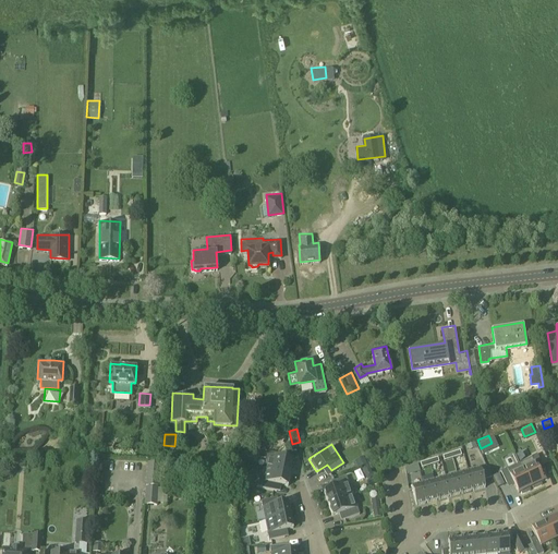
[(391,445),(378,449),(381,460),(395,456),(391,445)]
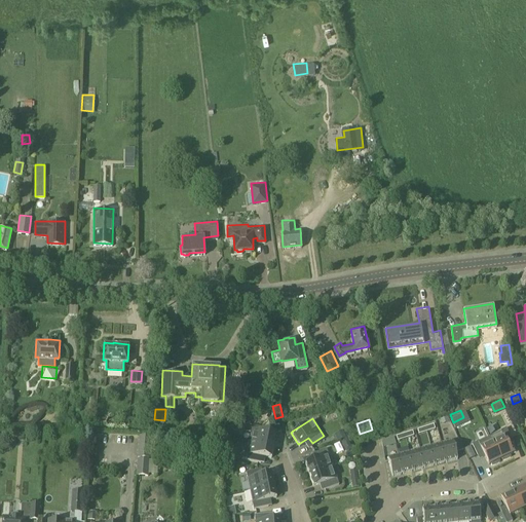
[(254,421),(251,438),(274,442),(276,432),(265,429),(266,424),(254,421)]
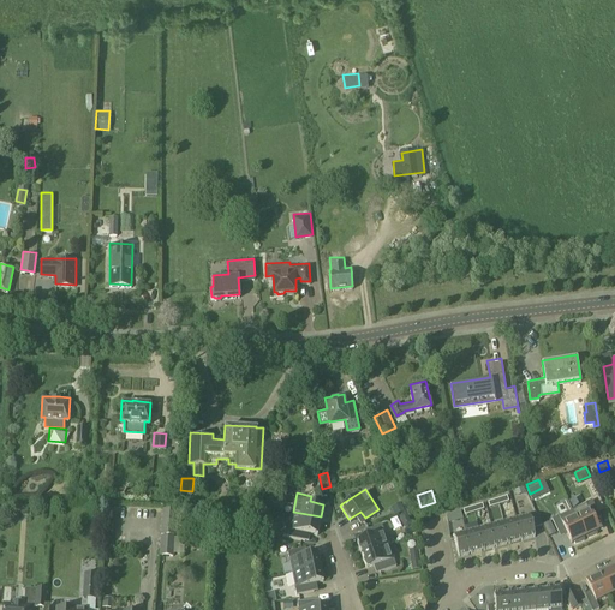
[(586,501),(573,507),(585,533),(587,532),(589,534),(597,531),(596,528),(598,526),(592,513),(598,509),(592,496),(585,500),(586,501)]
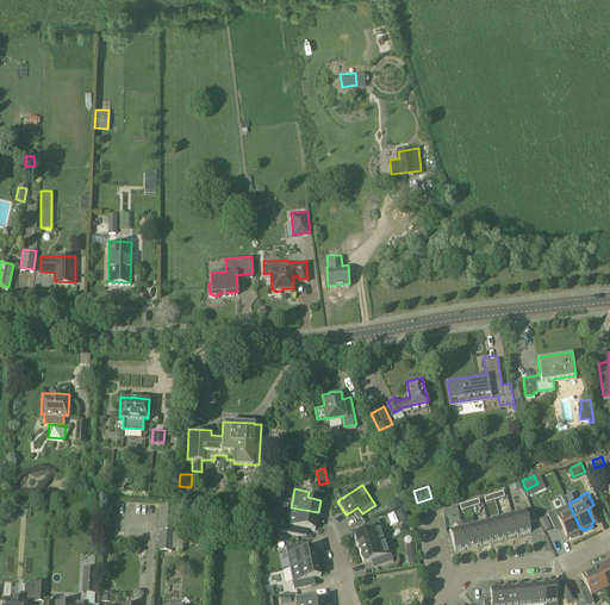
[(398,496),(388,500),(392,507),(400,503),(398,496)]
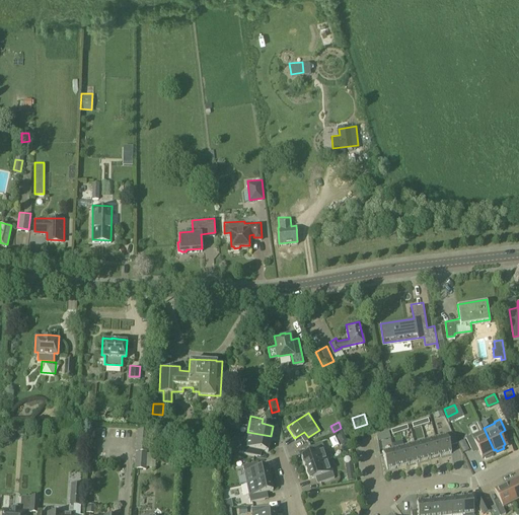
[(138,427),(136,447),(148,448),(149,428),(138,427)]
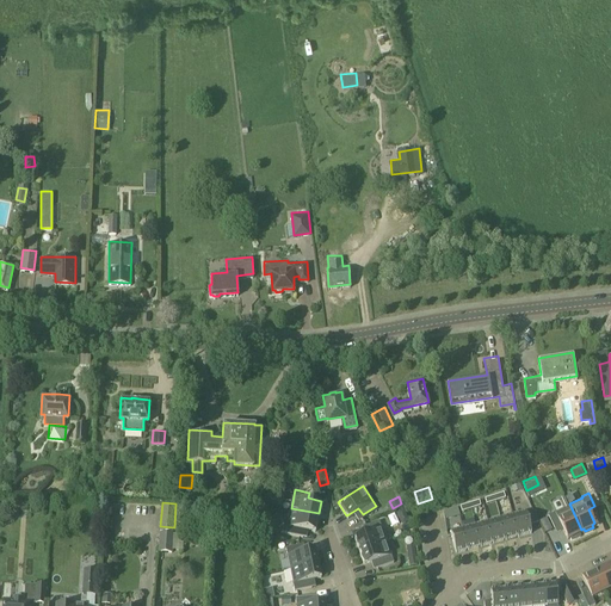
[(581,530),(569,504),(556,509),(555,509),(549,512),(555,525),(561,523),(568,536),(571,535),(572,537),(580,533),(579,531),(581,530)]
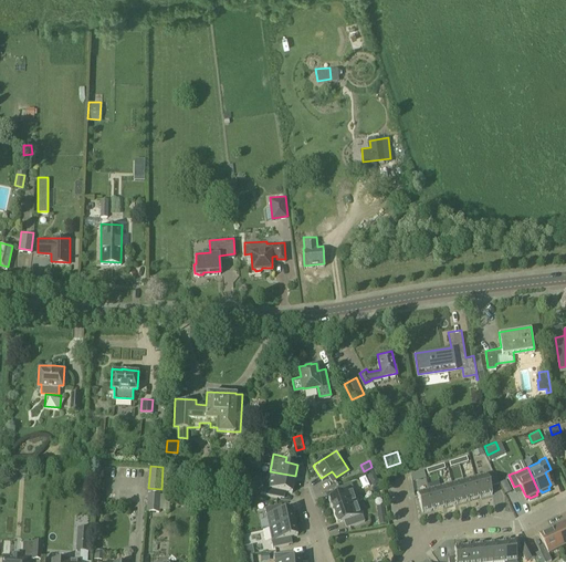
[(374,469),(368,472),(374,484),(379,480),(374,469)]
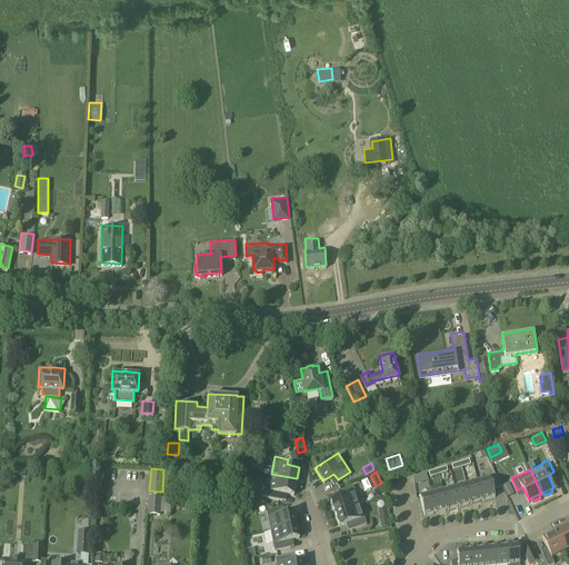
[(271,474),(267,494),(283,497),(285,491),(293,493),(297,478),(271,474)]
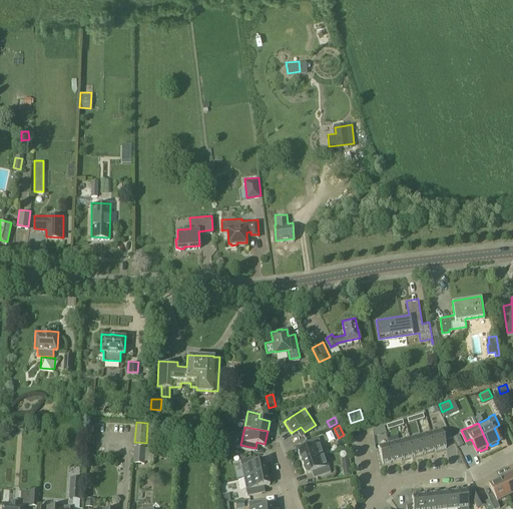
[(442,427),(431,430),(436,447),(447,444),(442,427)]
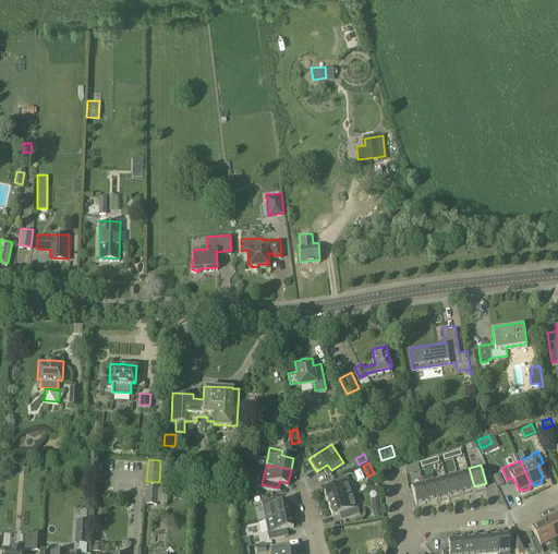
[(469,468),(458,471),(462,490),(474,486),(469,468)]
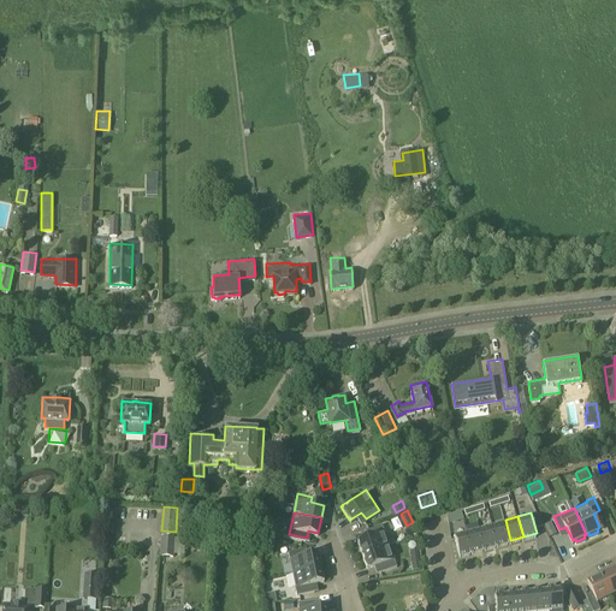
[(505,520),(492,523),(498,544),(510,540),(505,520)]
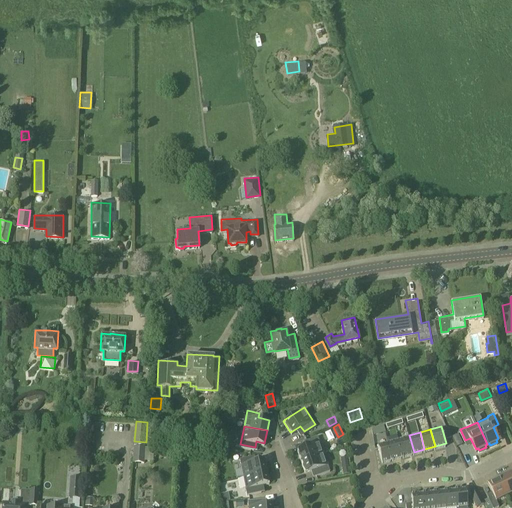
[(309,443),(298,447),(302,458),(324,451),(317,433),(307,437),(309,443)]
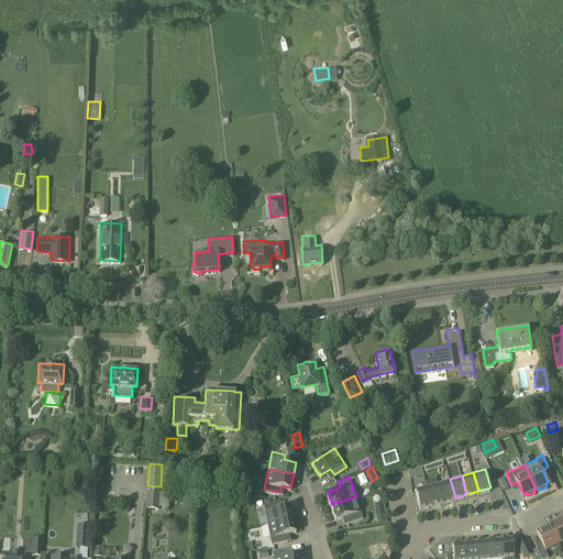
[(450,479),(439,481),(443,501),(455,497),(450,479)]
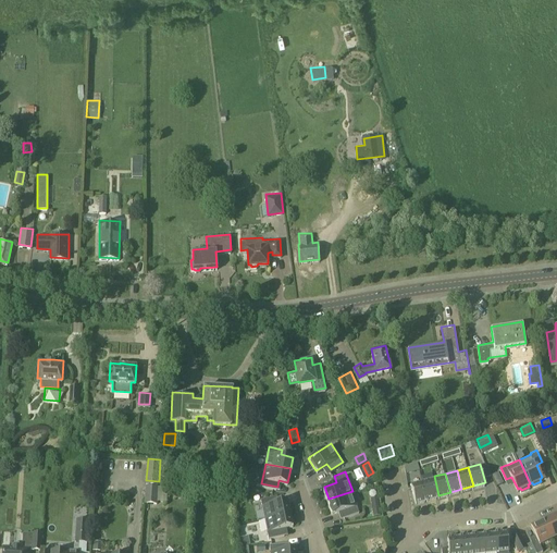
[(434,476),(422,479),(428,498),(438,495),(434,476)]
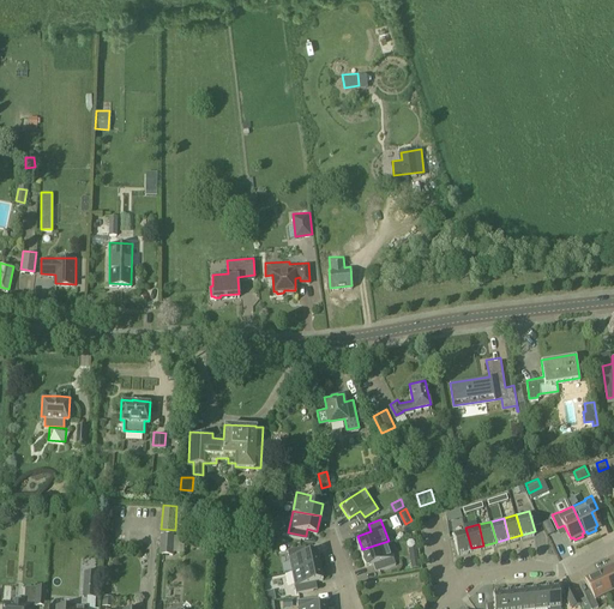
[(471,548),(465,528),(453,531),(458,552),(471,548)]
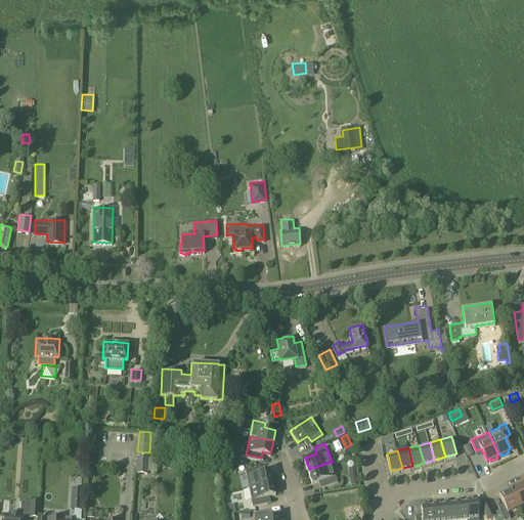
[(149,452),(137,451),(136,470),(147,471),(149,452)]
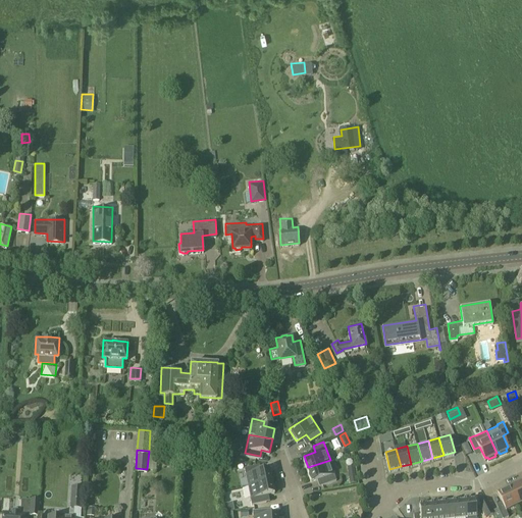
[(330,460),(308,467),(312,479),(321,475),(323,482),(336,477),(330,460)]
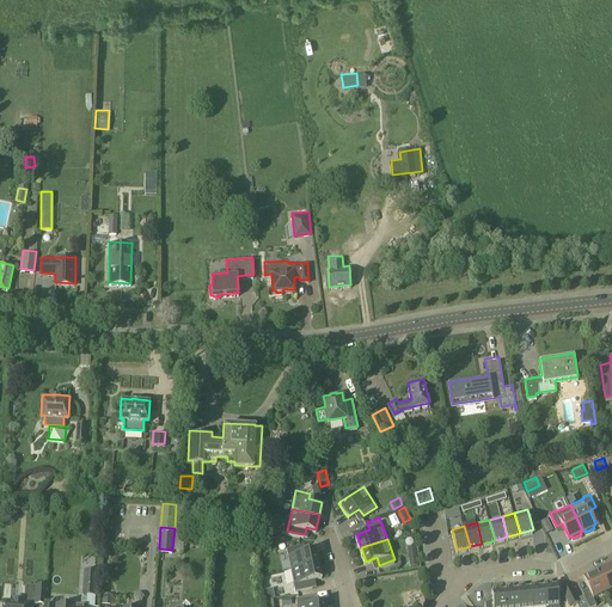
[(301,541),(287,545),(292,566),(319,560),(316,547),(303,550),(301,541)]
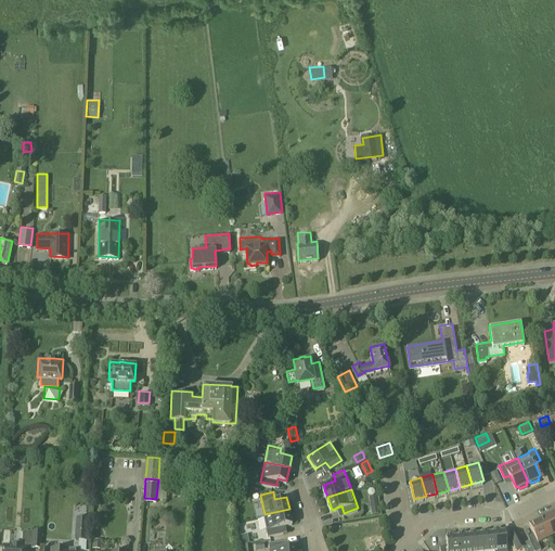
[(377,494),(370,495),(373,513),(381,511),(377,494)]
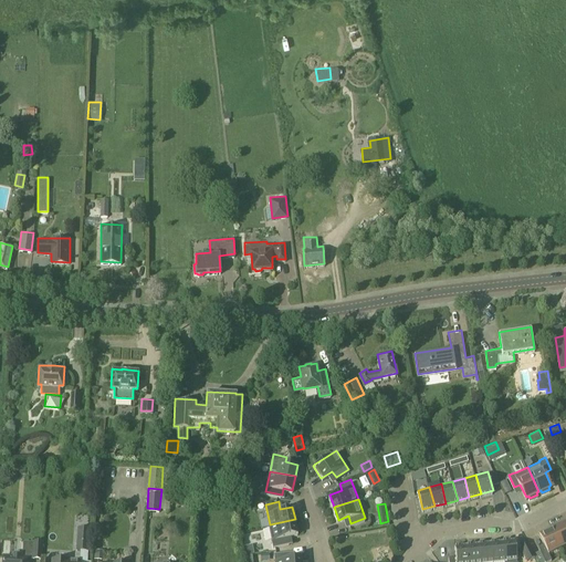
[(295,519),(270,524),(274,544),(290,541),(289,533),(297,532),(295,519)]
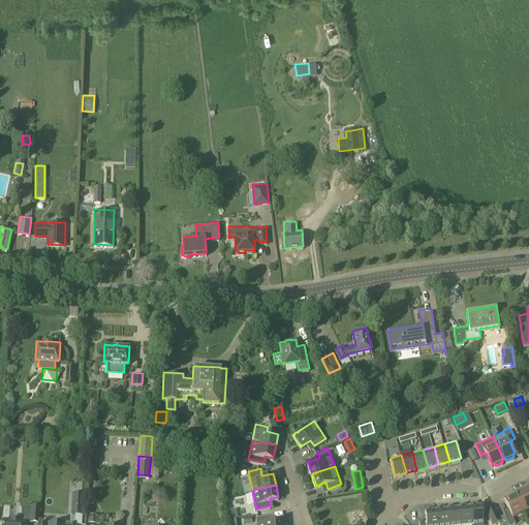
[(518,491),(516,492),(524,510),(528,506),(528,489),(527,486),(525,487),(524,485),(517,489),(518,491)]
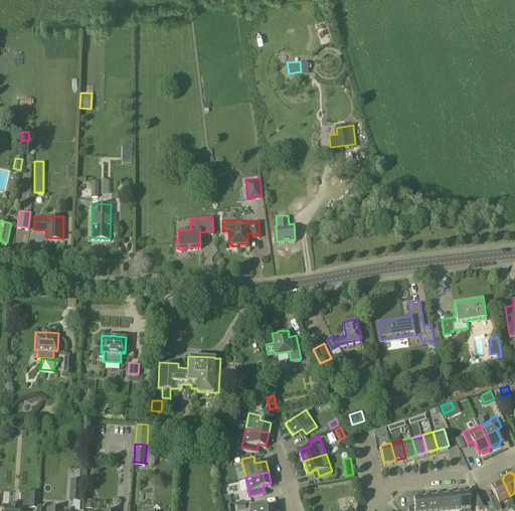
[(510,496),(502,479),(500,480),(500,478),(492,481),(493,483),(491,484),(496,496),(491,499),(496,509),(502,507),(499,501),(510,496)]
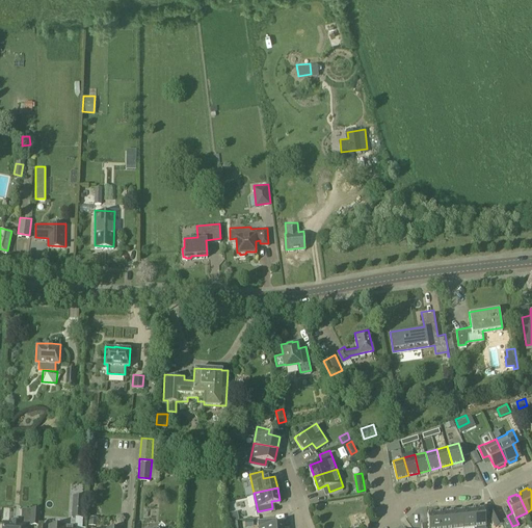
[(31,505),(30,522),(38,522),(40,506),(31,505)]
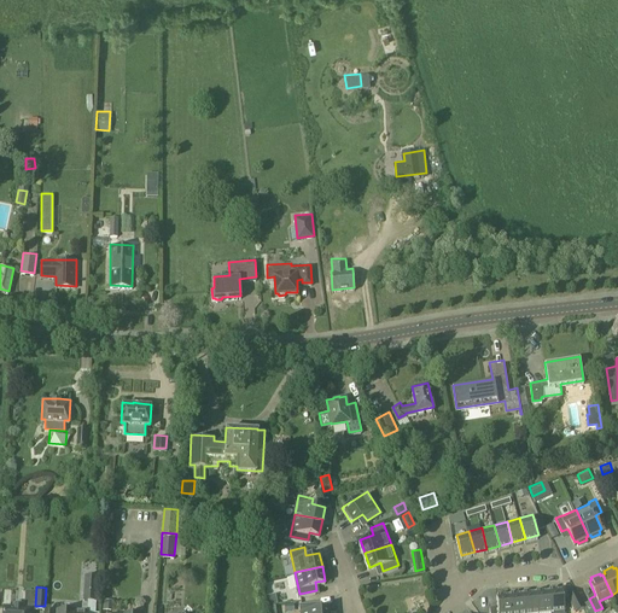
[(563,587),(549,588),(552,609),(551,612),(565,612),(565,608),(563,587)]
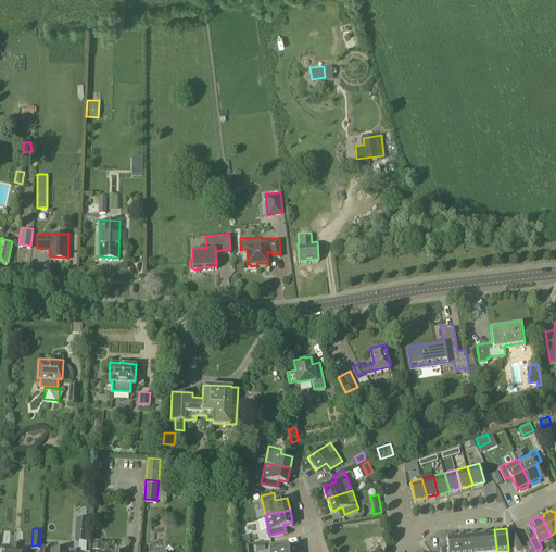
[(494,529),(482,530),(484,550),(496,549),(494,529)]
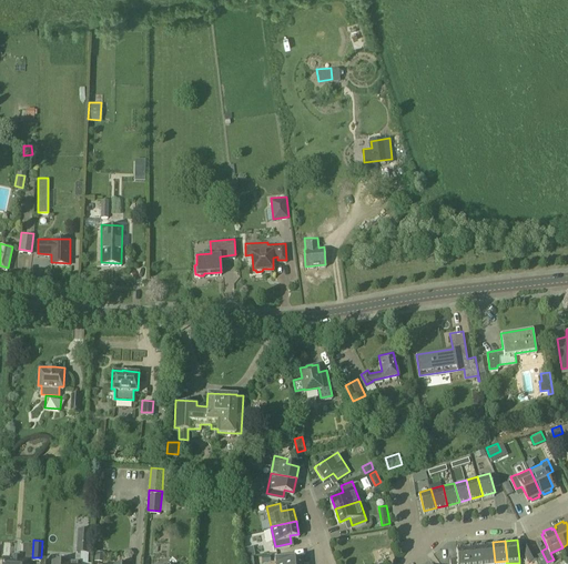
[(493,542),(480,543),(483,563),(495,562),(493,542)]
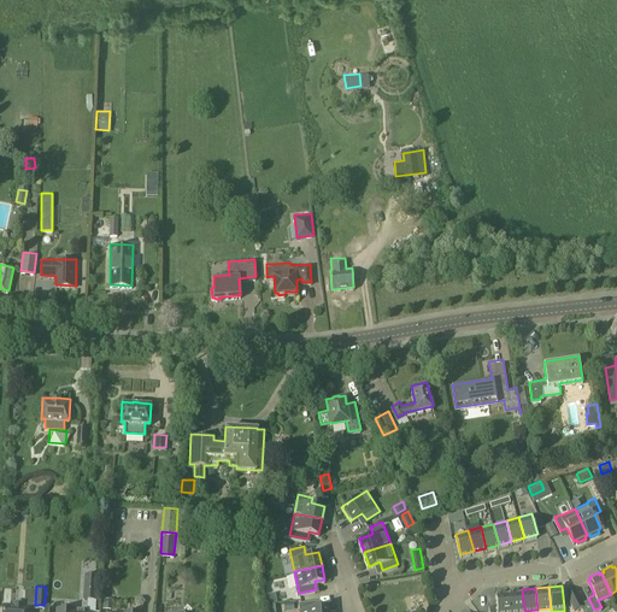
[(522,589),(510,592),(511,611),(513,611),(524,611),(522,589)]
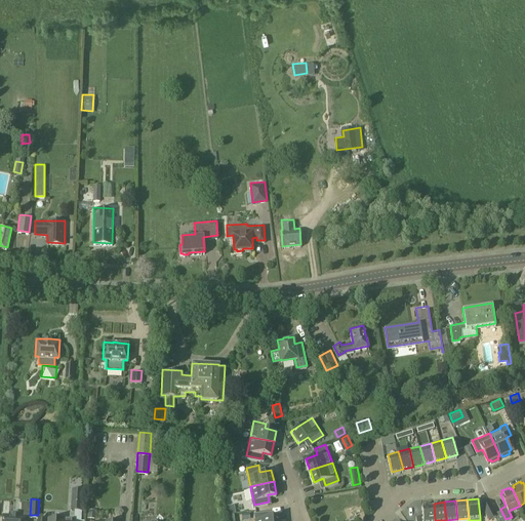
[(496,514),(490,502),(482,505),(489,518),(496,514)]
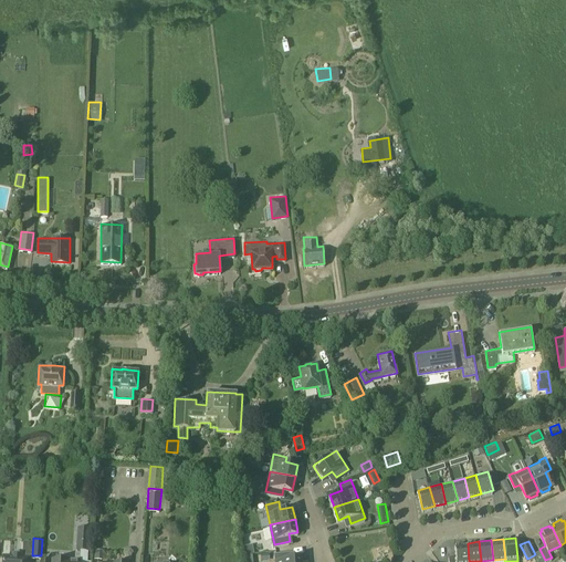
[(469,561),(468,543),(454,544),(456,554),(449,554),(449,561),(469,561)]
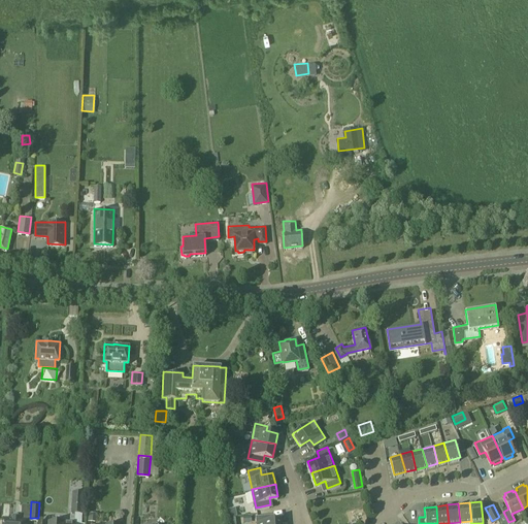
[(89,510),(89,519),(96,519),(97,511),(89,510)]
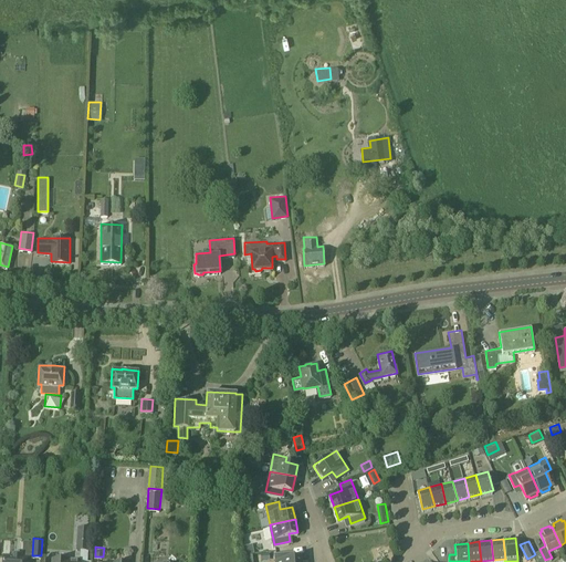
[(3,553),(2,561),(29,561),(30,554),(22,554),(22,553),(21,552),(21,551),(20,550),(19,549),(18,549),(17,549),(16,549),(14,549),(13,549),(12,550),(11,551),(11,552),(10,553),(3,553)]
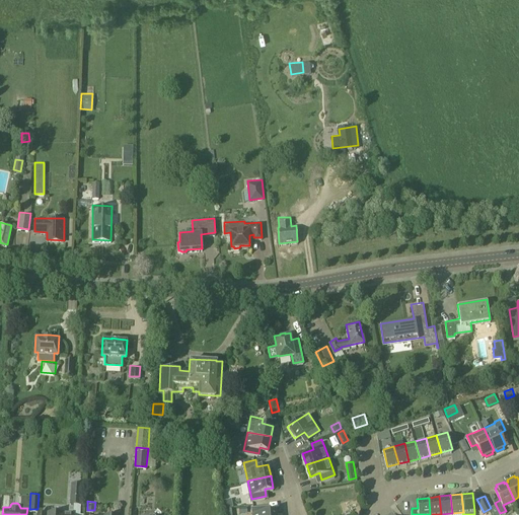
[(267,503),(252,505),(252,514),(276,514),(276,509),(268,510),(267,503)]
